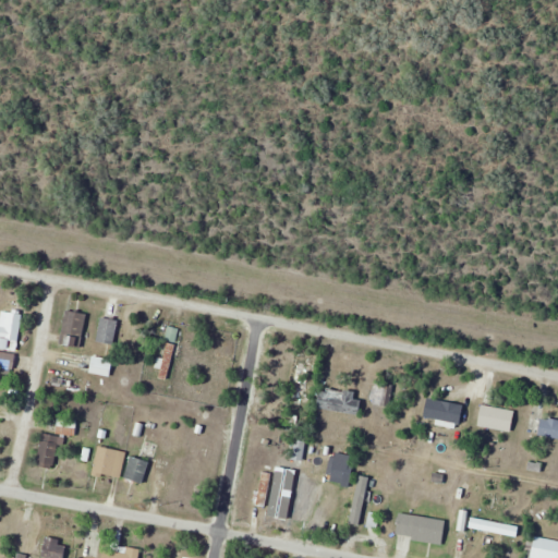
[(81,349),(87,314),(68,310),(61,344),(81,349)]
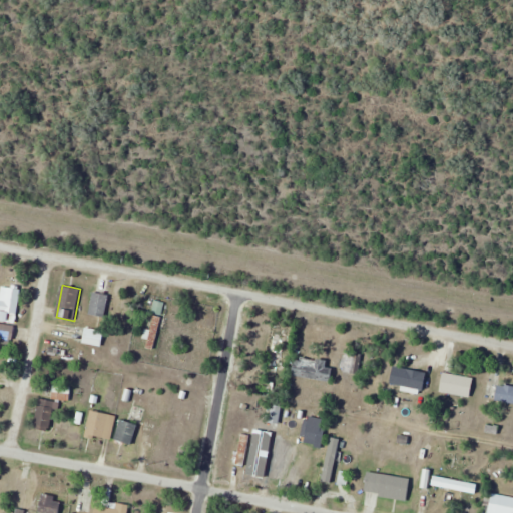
[(0,321),(17,321),(17,288),(0,287),(0,321)]
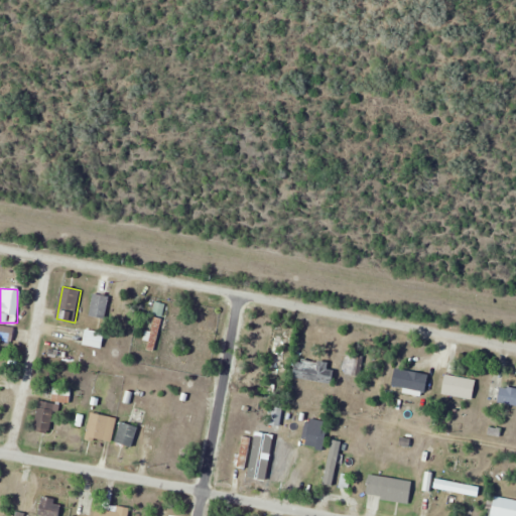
[(105,319),(111,297),(95,293),(90,315),(105,319)]
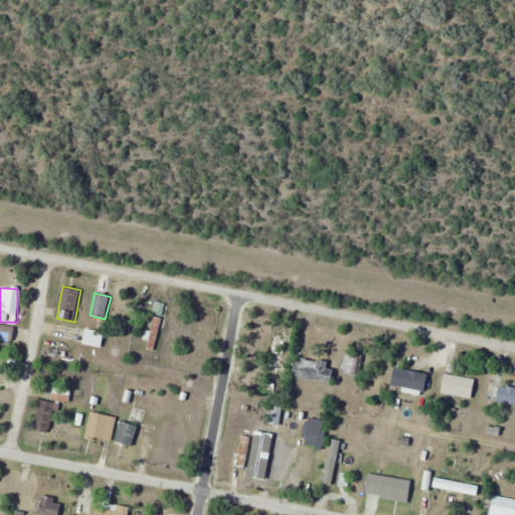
[(164,304),(157,302),(155,313),(162,315),(164,304)]
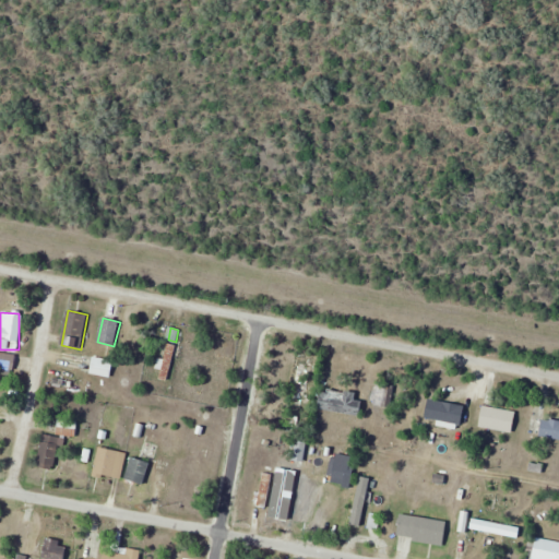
[(158,378),(169,381),(180,347),(169,344),(158,378)]
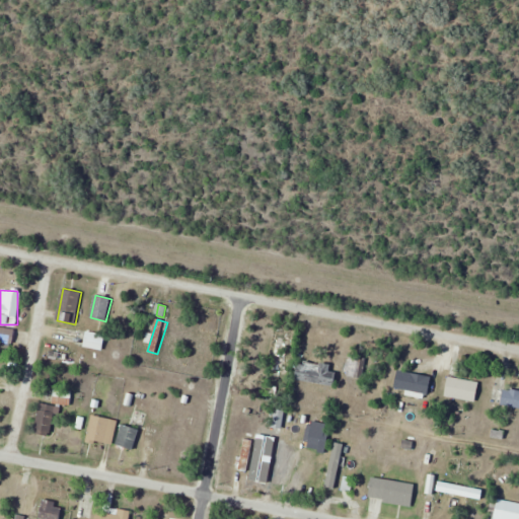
[(14,328),(0,327),(0,341),(14,342),(14,328)]
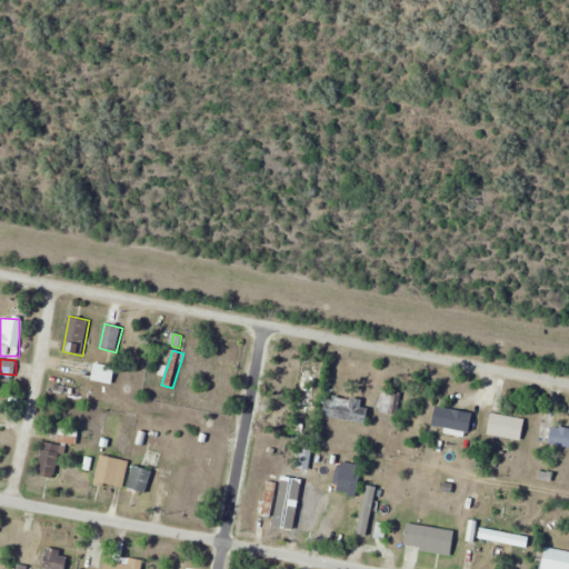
[(92,380),(113,385),(117,367),(96,363),(92,380)]
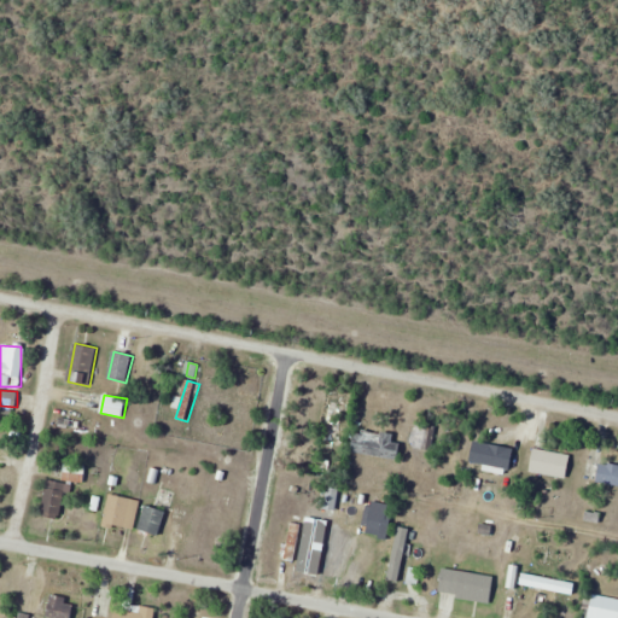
[(322,441),(331,443),(340,404),(332,402),(322,441)]
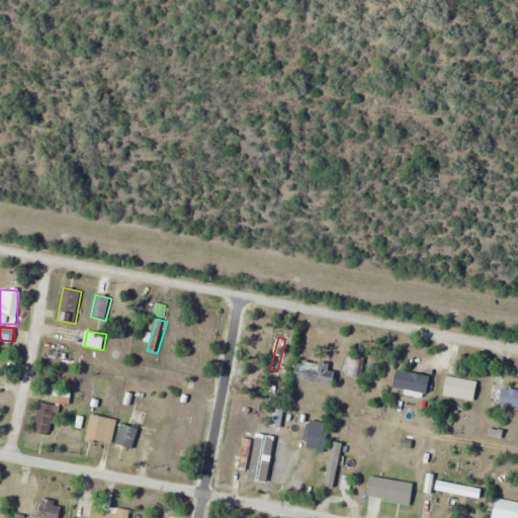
[(66,353),(52,350),(49,361),(64,364),(66,353)]
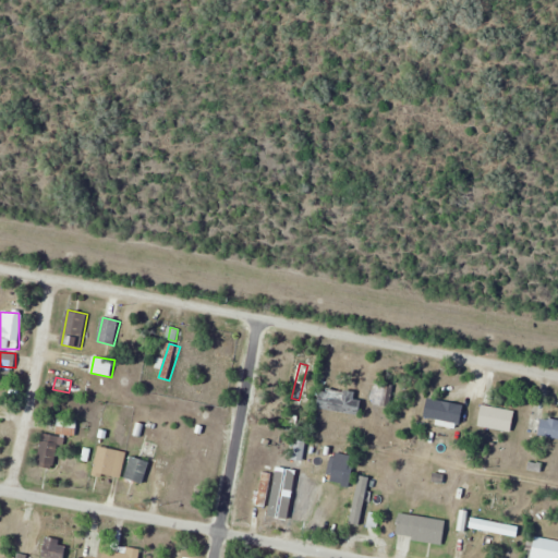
[(372,404),(390,407),(395,384),(376,380),(372,404)]
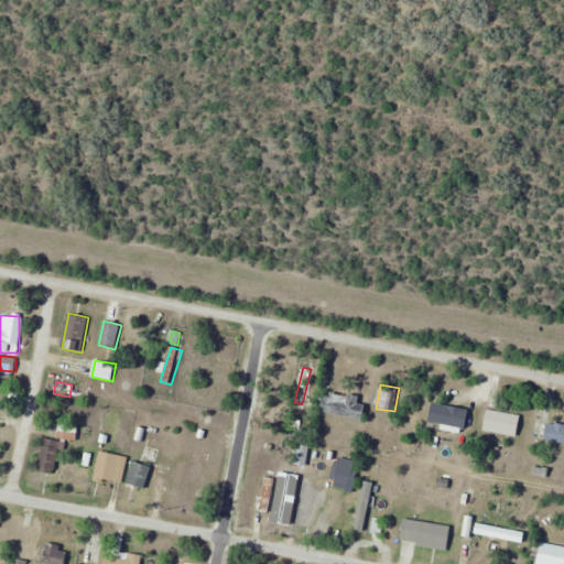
[(323,414),(365,419),(368,399),(325,393),(323,414)]
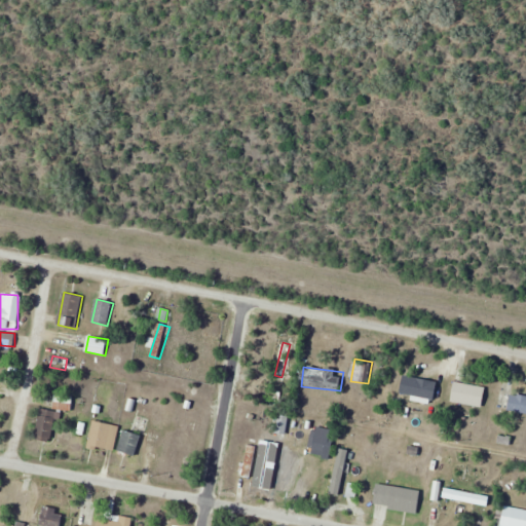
[(412,401),(434,404),(438,381),(403,376),(400,393),(412,396),(412,401)]
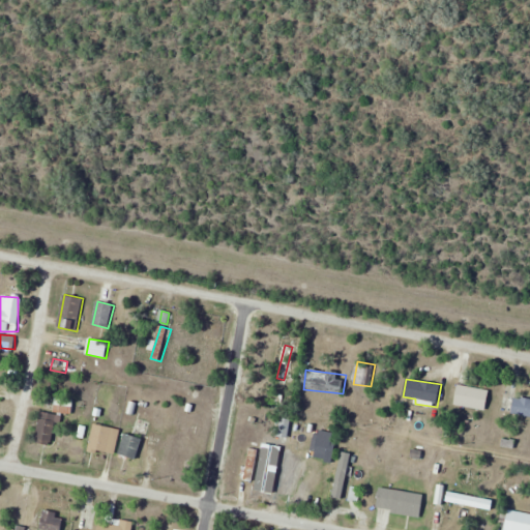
[(450,384),(480,389),(477,408),(447,403),(450,384)]
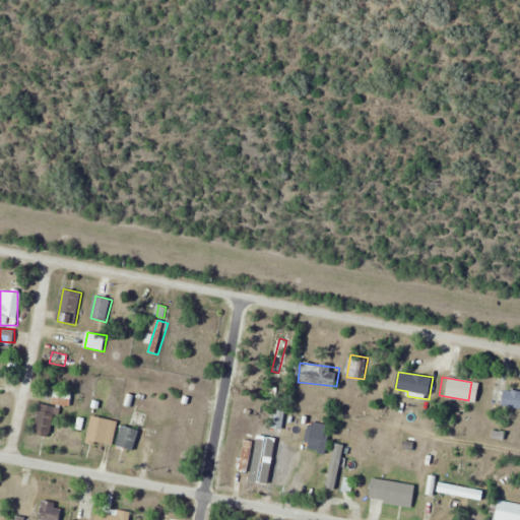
[(41,404),(35,435),(51,438),(57,405),(70,407),(73,392),(56,389),(53,406),(41,404)]
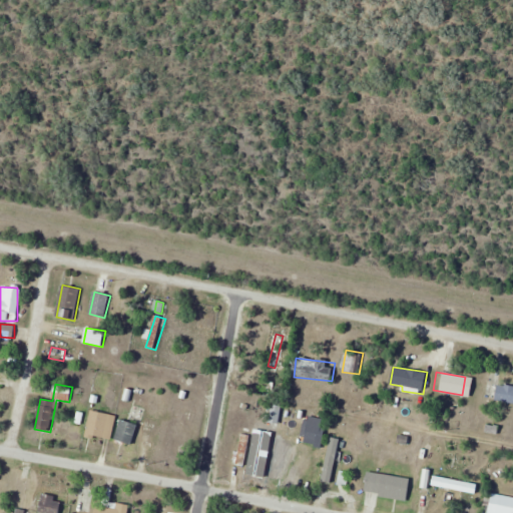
[(512,386),(498,385),(496,402),(512,403),(512,386)]
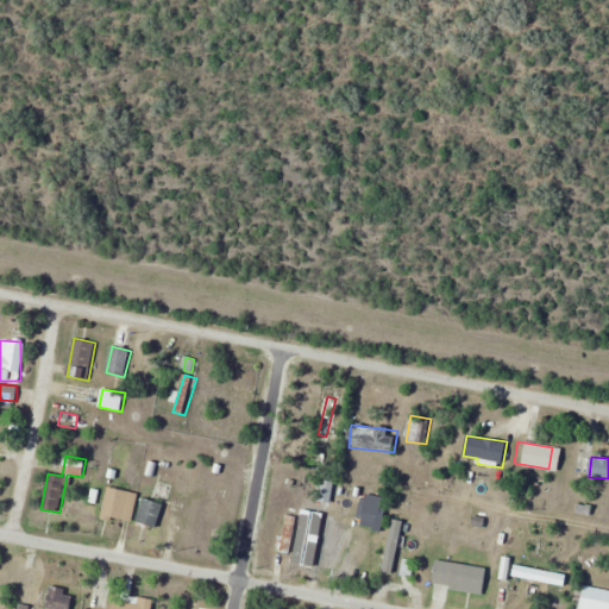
[(139,497),(112,485),(99,515),(127,527),(139,497)]
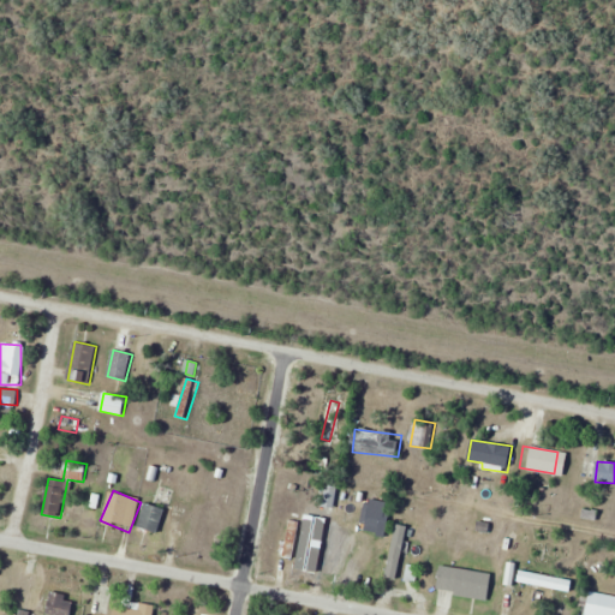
[(159,535),(166,509),(145,503),(138,529),(159,535)]
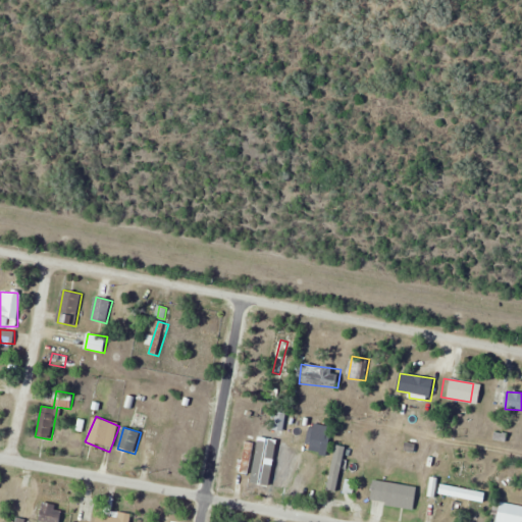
[(311,446),(329,449),(331,433),(314,431),(311,446)]
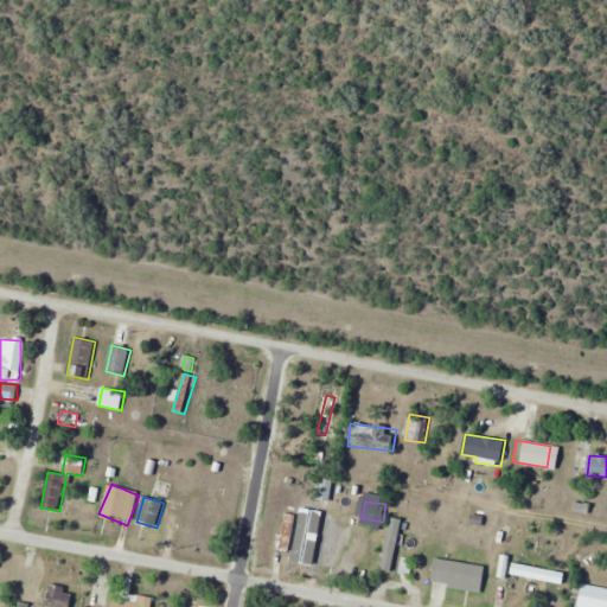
[(296,516),(287,513),(279,547),(289,549),(296,516)]
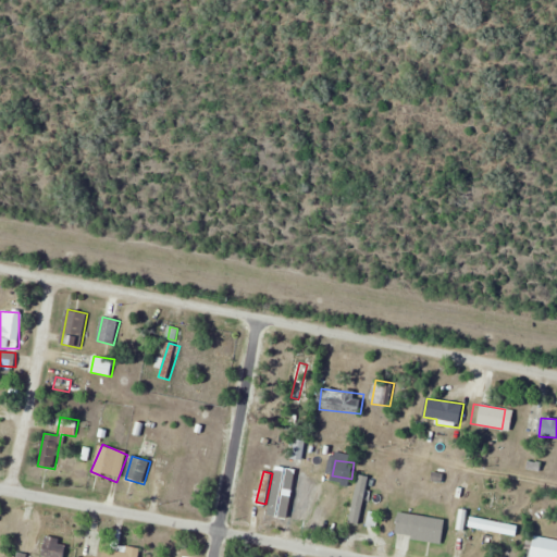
[(318,485),(293,482),(287,510),(313,515),(318,485)]
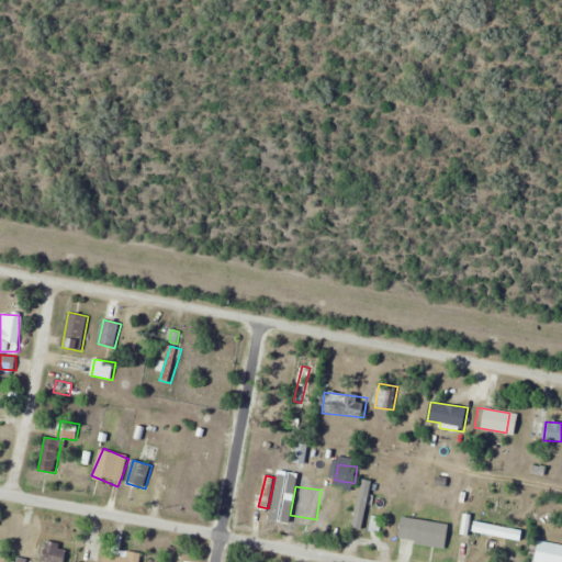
[(364,538),(371,509),(353,505),(346,534),(364,538)]
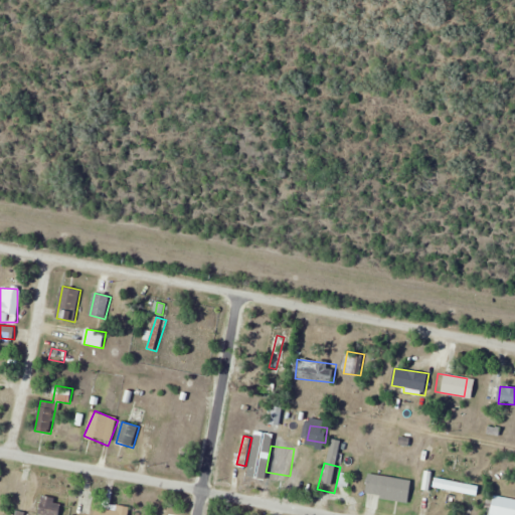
[(367,496),(410,500),(412,479),(369,475),(367,496)]
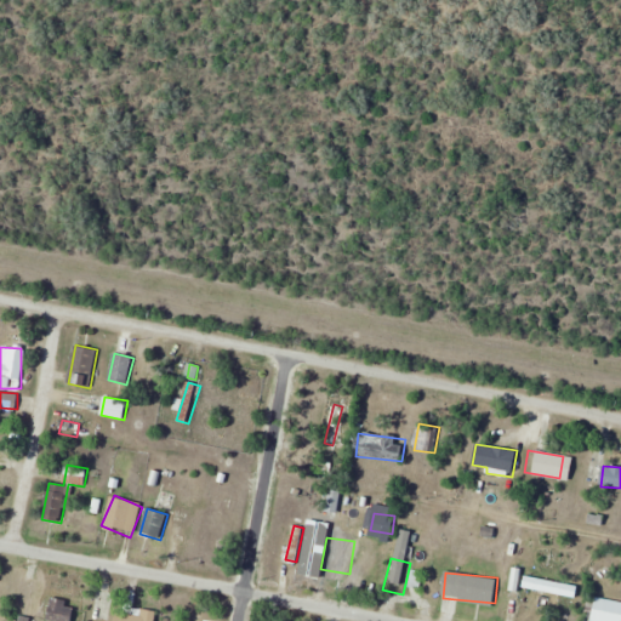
[(523,587),(577,599),(580,587),(527,576),(523,587)]
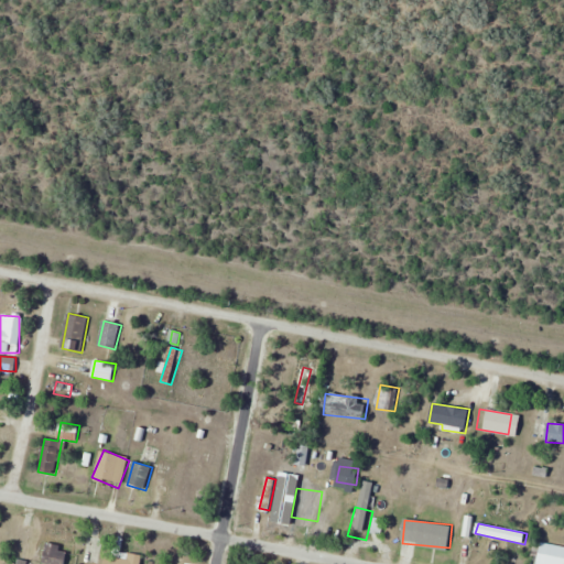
[(533,562),(544,563),(563,563),(563,546),(537,541),(533,562)]
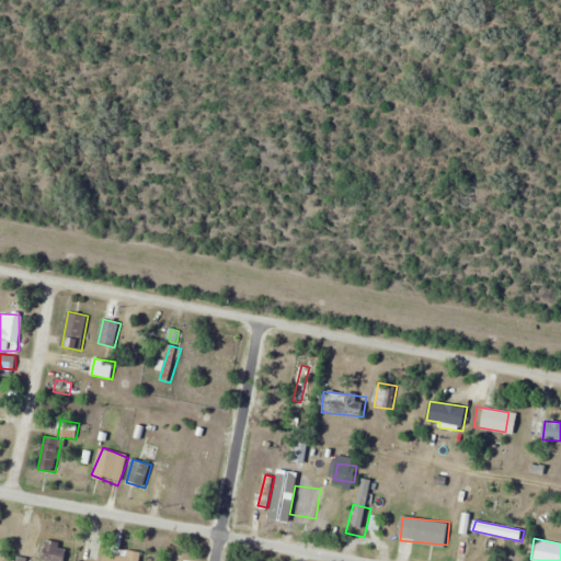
[(42,560),(67,560),(68,545),(44,542),(42,560)]
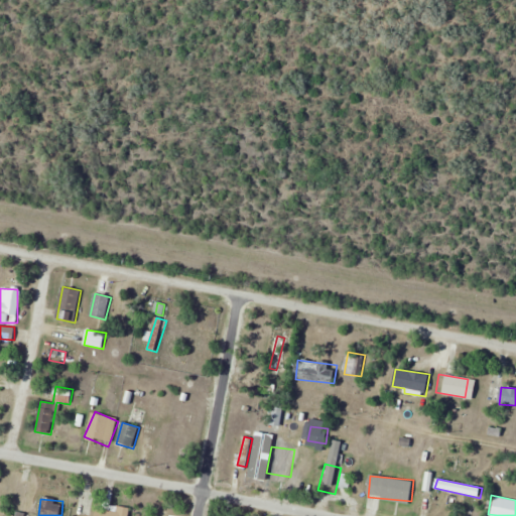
[(128,515),(129,508),(117,506),(116,511),(97,509),(96,515),(128,515)]
